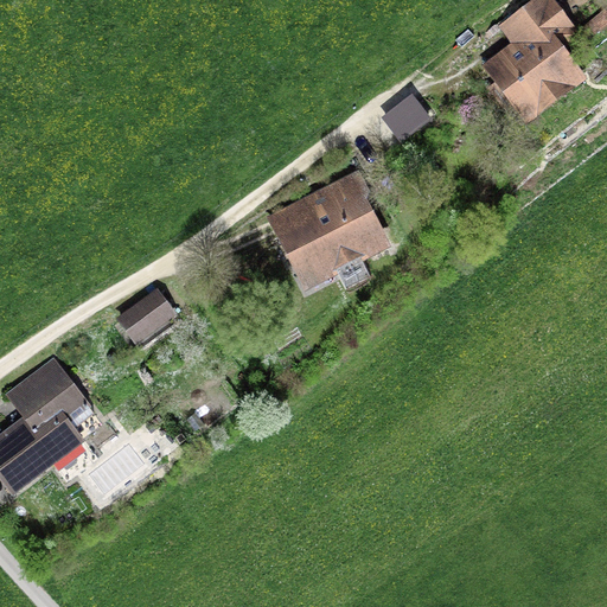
[(553,0),(532,0),(498,26),(512,45),(480,69),(490,83),(485,87),(502,107),(506,103),(526,129),(588,82),(566,52),(583,38),(553,0)]
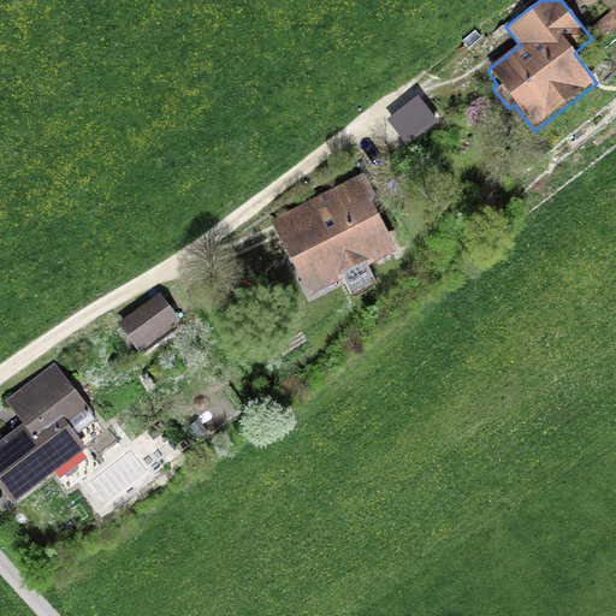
[(439,123),(419,96),(386,122),(407,148),(439,123)]
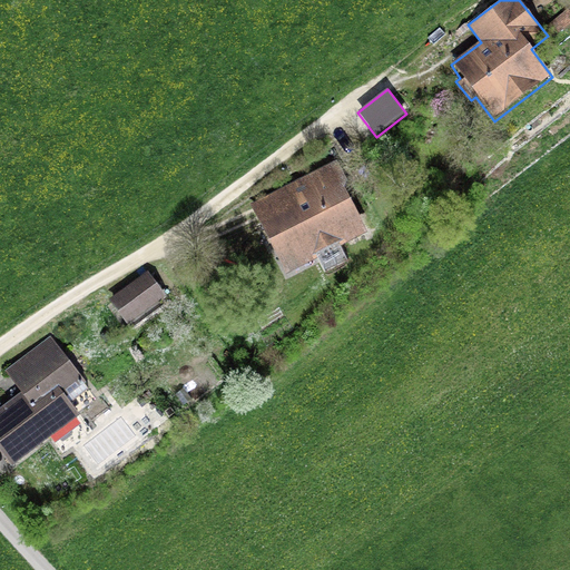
[(341,249),(366,238),(351,204),(361,199),(344,163),(251,205),(284,278),(318,263),(315,256),(340,245),(341,249)]
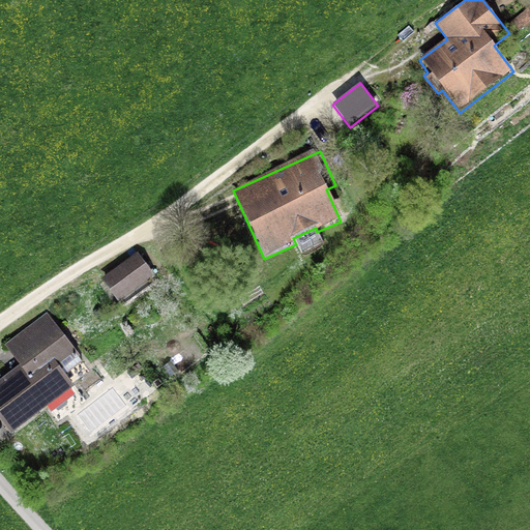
[(154,275),(137,253),(101,280),(118,302),(154,275)]
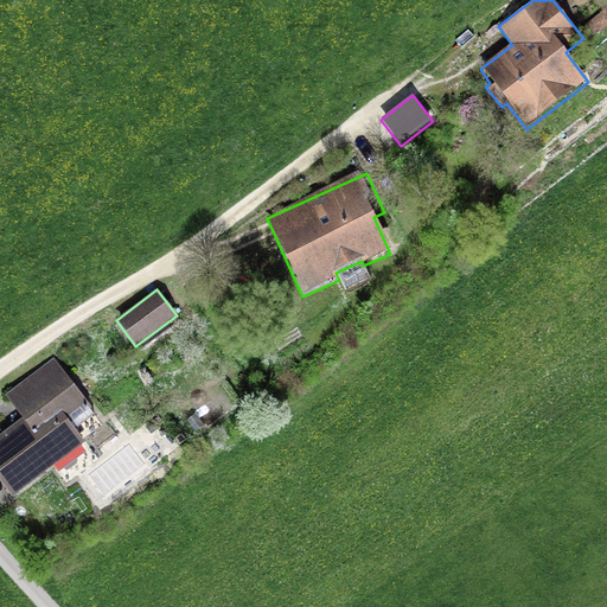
[(5,396),(23,419),(0,435),(0,483),(13,499),(53,468),(64,481),(91,460),(82,447),(85,443),(75,429),(95,415),(90,409),(93,408),(55,358),(5,396)]
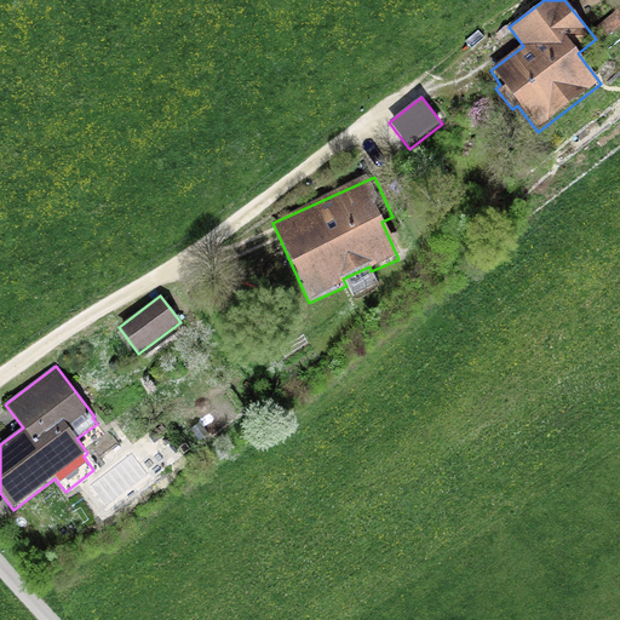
[(199,442),(210,434),(201,422),(190,430),(199,442)]
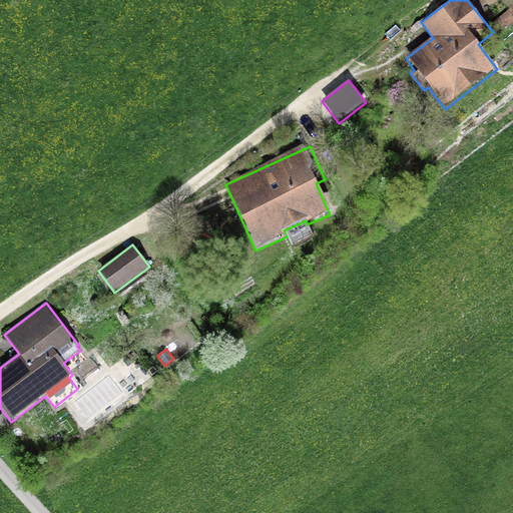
All buildings are outlined.
